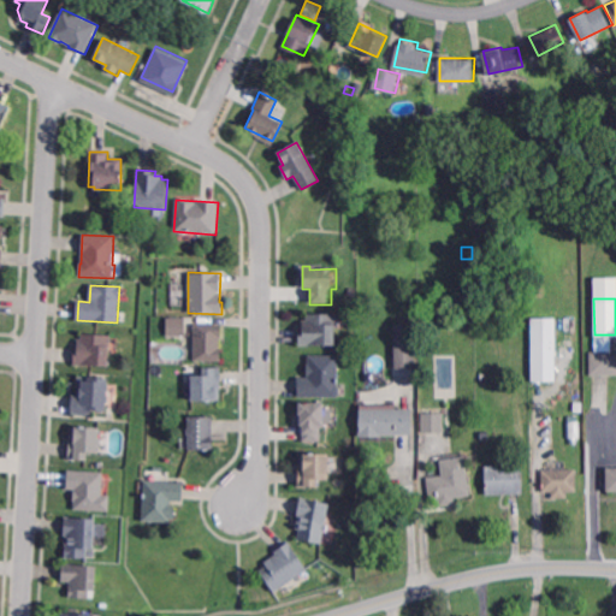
[(335,345),(298,345),(298,329),(302,329),(302,320),(306,320),(306,314),(335,314),(335,345)]
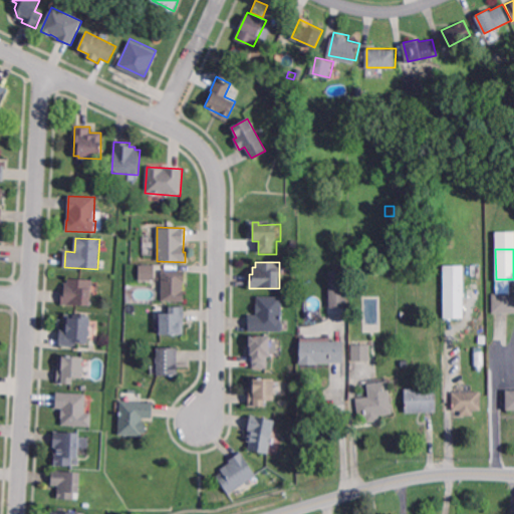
[(138,264),(139,279),(154,279),(154,264),(138,264)]
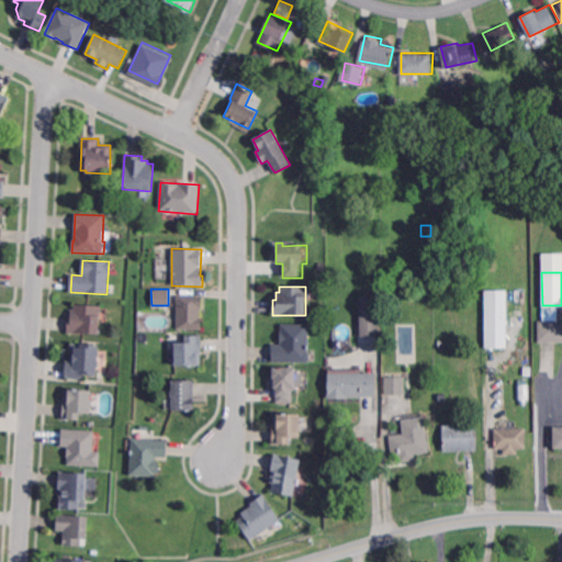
[(510,349),(489,349),(487,292),(509,291),(510,349)]
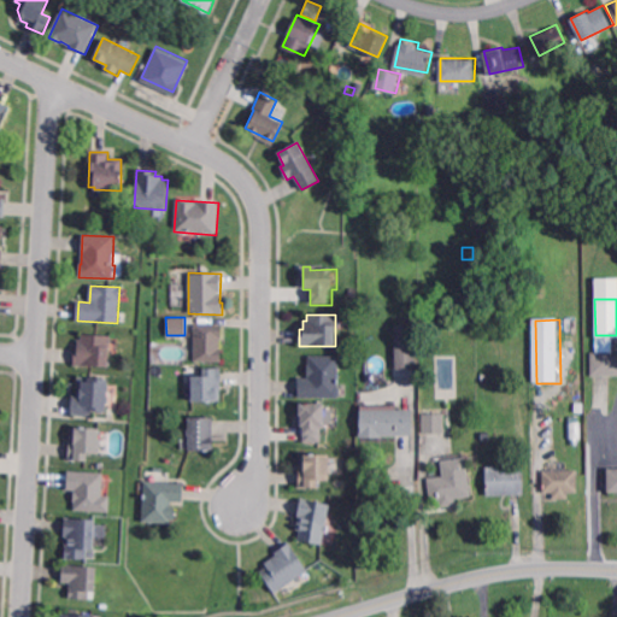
[(222,336),(221,336),(221,359),(194,359),(194,322),(222,322),(222,336)]
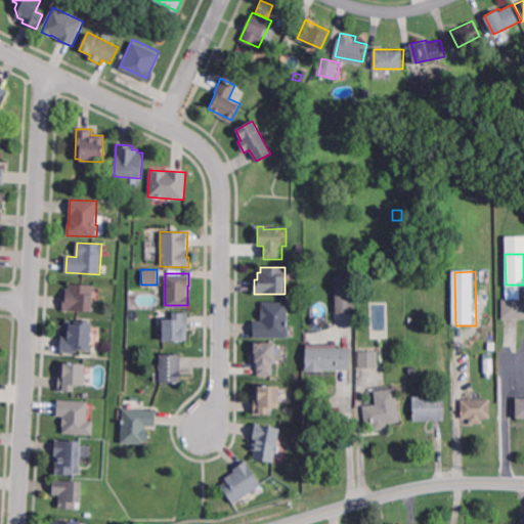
[(355,312),(337,312),(336,275),(355,275),(355,312)]
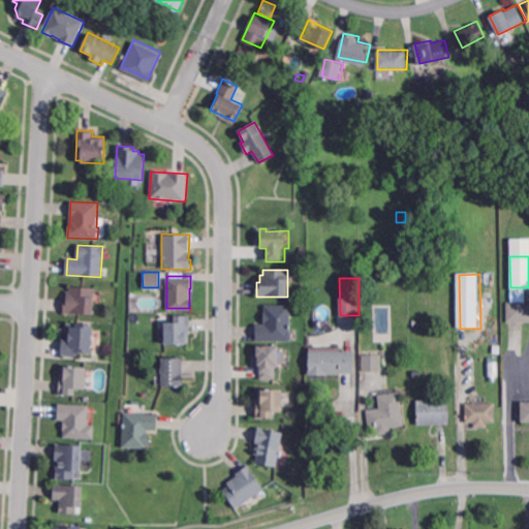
[(93,315),(63,313),(64,298),(66,298),(67,291),(70,291),(70,286),(95,288),(93,315)]
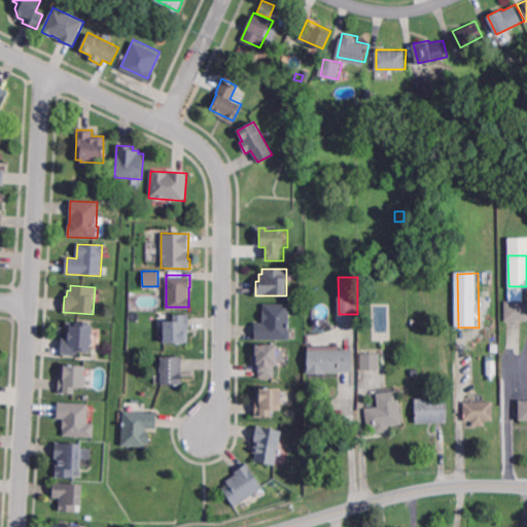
[(526,319),(506,319),(505,299),(526,299),(526,319)]
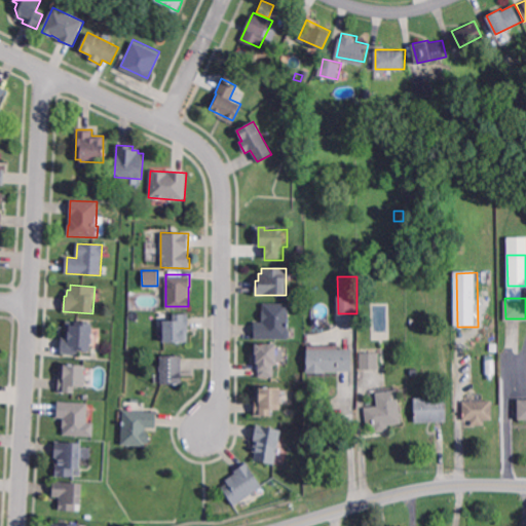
[(288,340),(254,339),(254,323),(263,323),(263,322),(262,322),(262,311),(263,311),(263,304),(289,304),(288,340)]
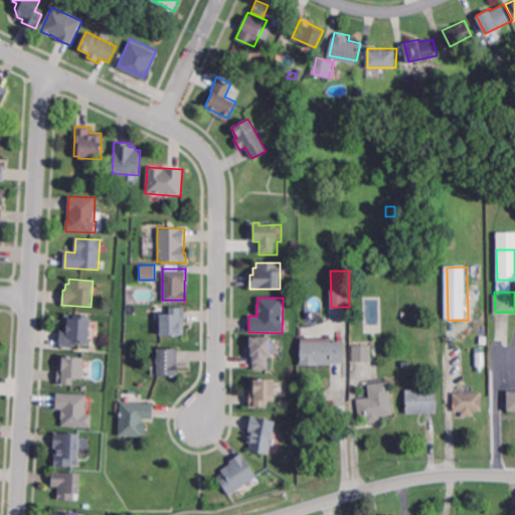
[(184,337),(159,335),(160,314),(168,314),(169,307),(185,308),(184,337)]
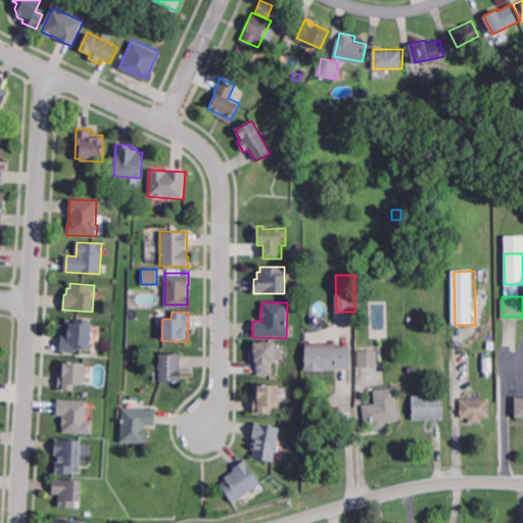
[(93,349),(81,349),(80,353),(62,352),(63,336),(67,336),(67,320),(95,321),(93,349)]
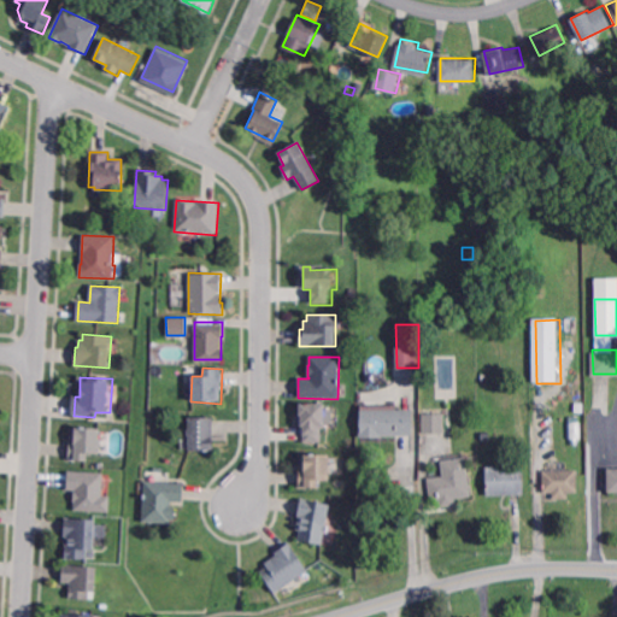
[(329,428),(327,428),(327,429),(323,429),(323,427),(322,427),(322,432),(323,432),(323,444),(305,444),(306,428),(300,427),(300,413),(303,413),(304,404),(329,405),(329,428)]
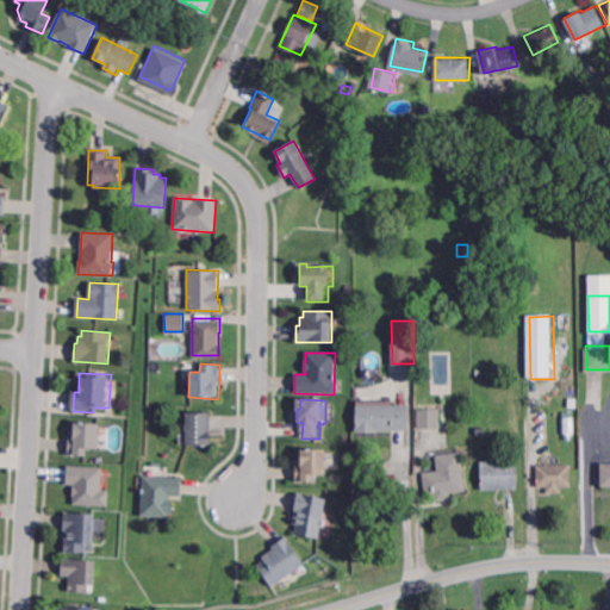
[(409,430),(359,430),(359,399),(393,399),(393,403),(409,403),(409,430)]
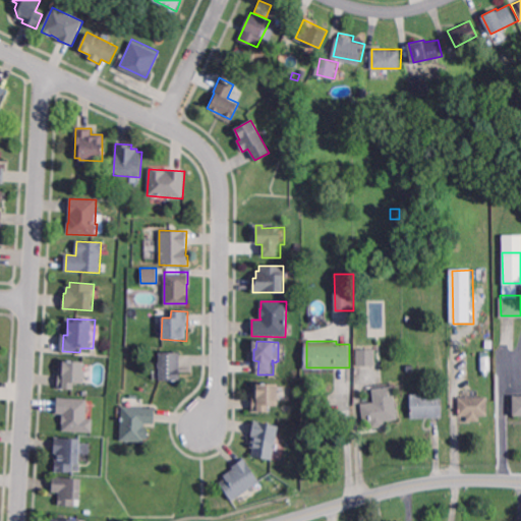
[(359,365),(359,348),(377,347),(378,364),(359,365)]
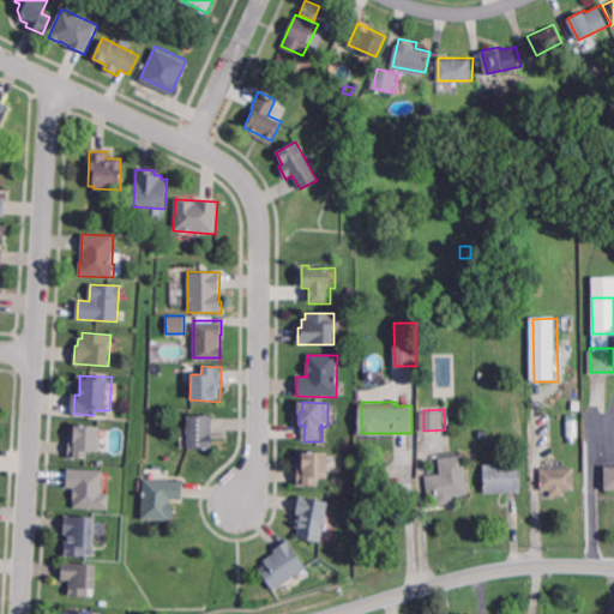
[(576,417),(577,417),(577,434),(575,434),(575,440),(567,440),(567,434),(566,434),(565,417),(566,417),(566,413),(576,413),(576,417)]
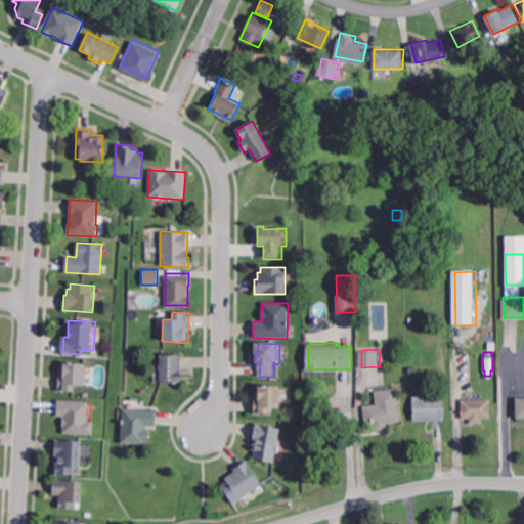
[(183,374),(184,374),(185,384),(163,384),(162,372),(161,364),(163,364),(163,355),(183,355),(183,374)]
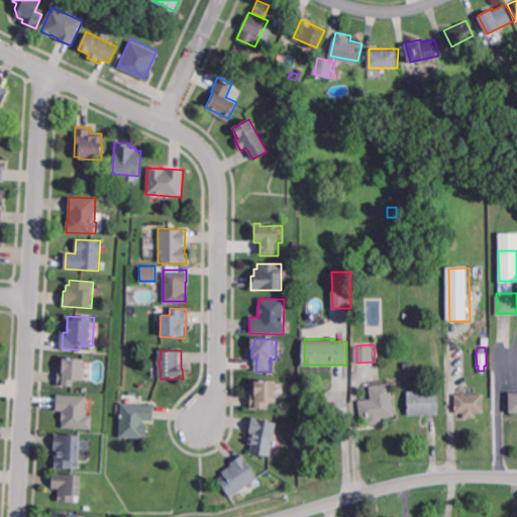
[(82,381),(74,380),(73,387),(57,386),(58,371),(60,371),(61,357),(84,359),(82,381)]
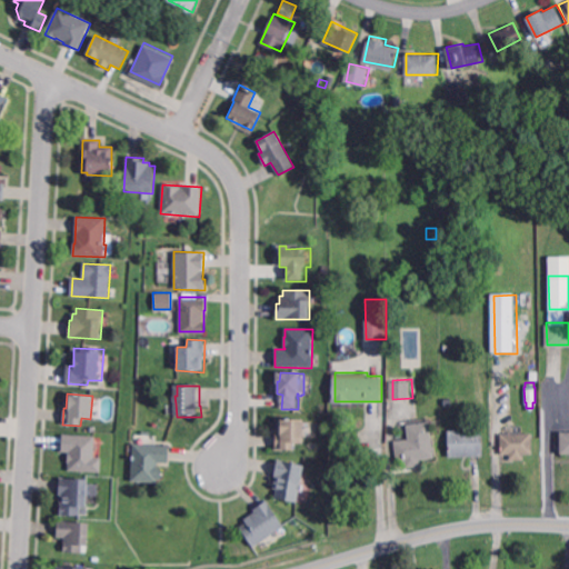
[(307,443),(297,443),(297,451),(278,450),(278,433),(280,433),(280,420),(308,421),(307,443)]
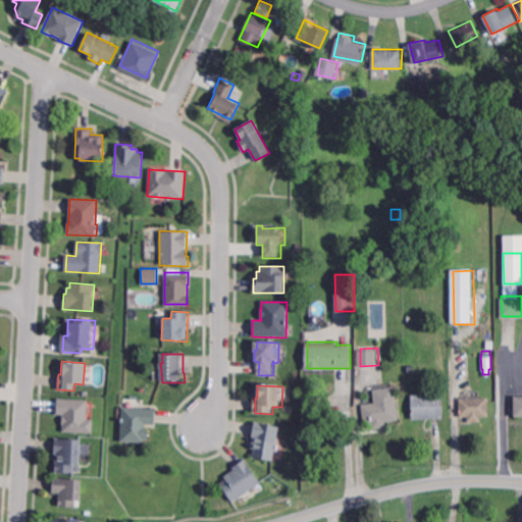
[(387,426),(373,428),(373,423),(365,424),(362,403),(375,401),(373,388),(395,385),(401,419),(386,421),(387,426)]
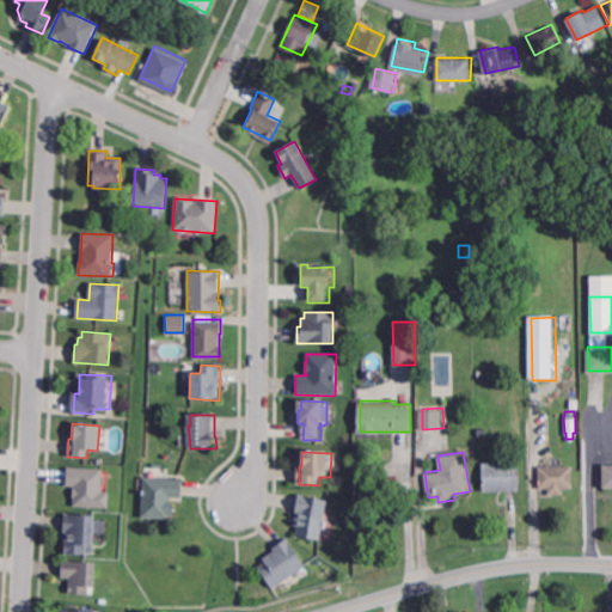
[(484,490),(483,461),(520,460),(521,489),(484,490)]
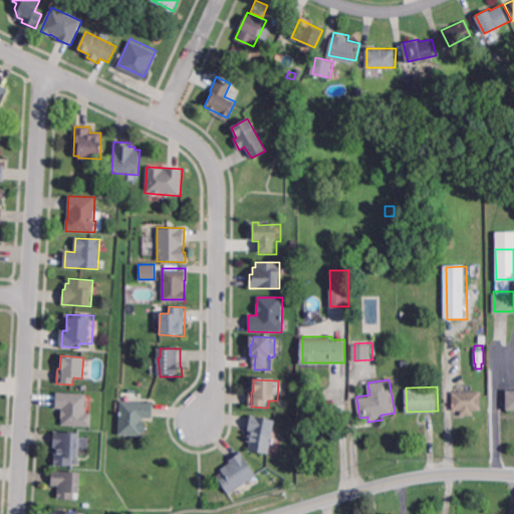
[(513,389),(504,390),(505,410),(513,409),(513,389)]
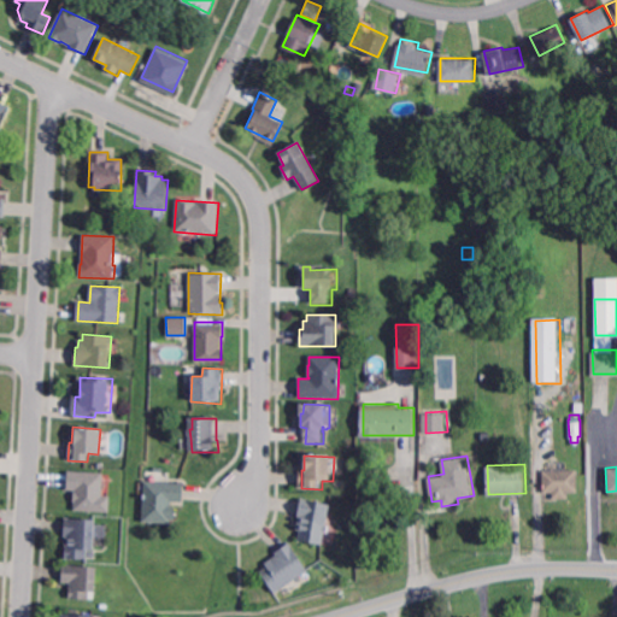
[(580,492),(571,492),(571,498),(553,498),(553,492),(545,492),(545,469),(579,468),(580,492)]
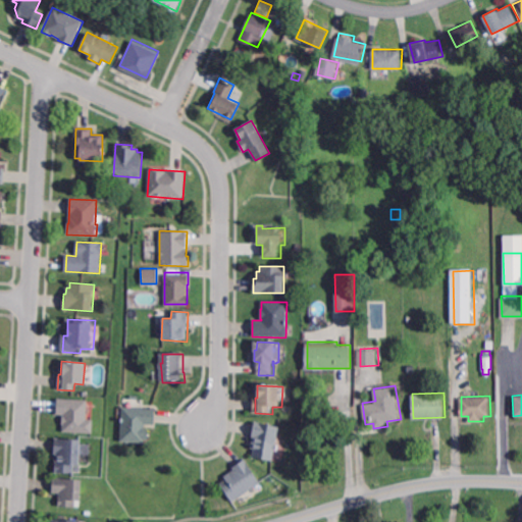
[(87,420),(93,420),(92,433),(63,432),(63,425),(62,425),(63,416),(64,416),(64,415),(57,415),(57,400),(88,401),(87,420)]
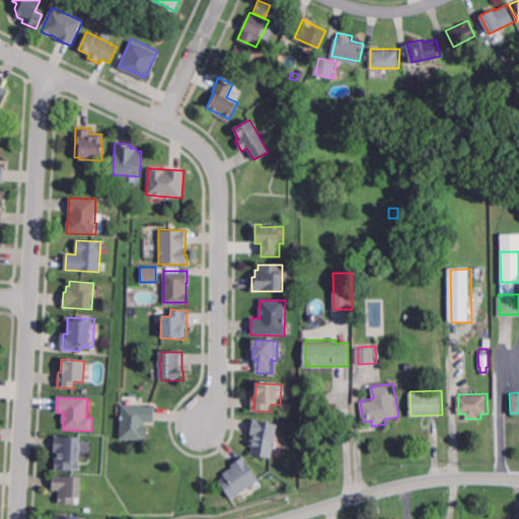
[(154,423),(144,422),(144,427),(147,428),(147,438),(143,438),(143,441),(120,439),(122,404),(155,406),(154,423)]
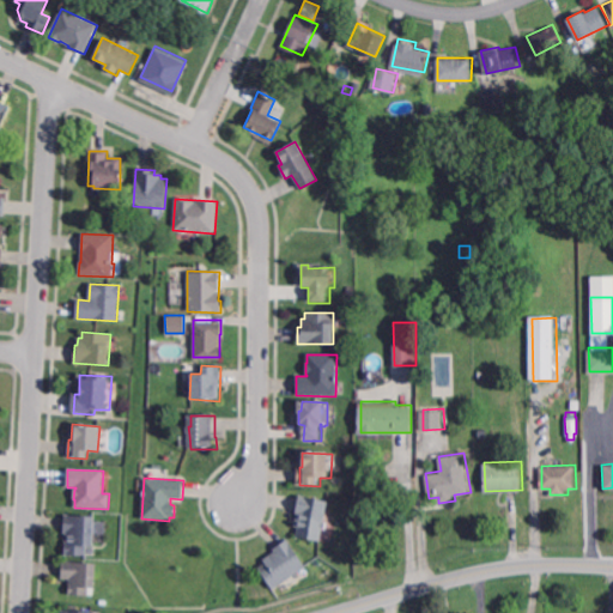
[(325,526),(322,526),(320,539),(296,534),(297,525),(295,525),(297,510),(295,510),(298,492),(328,497),(323,517),(326,517),(325,526)]
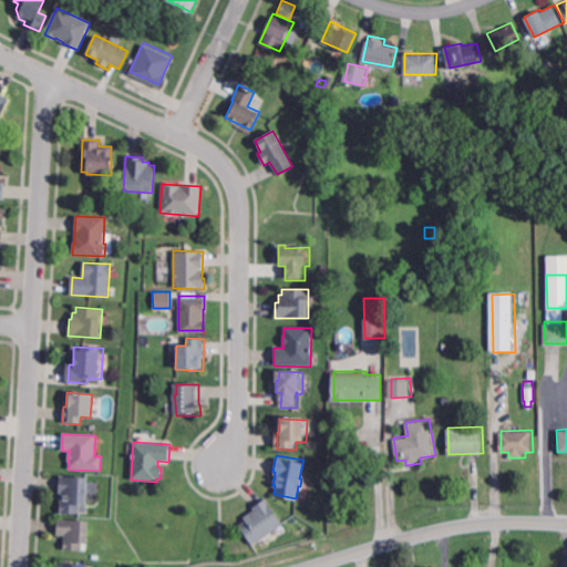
[(85,506),(81,505),(80,514),(60,513),(61,493),(59,493),(60,477),(88,478),(85,506)]
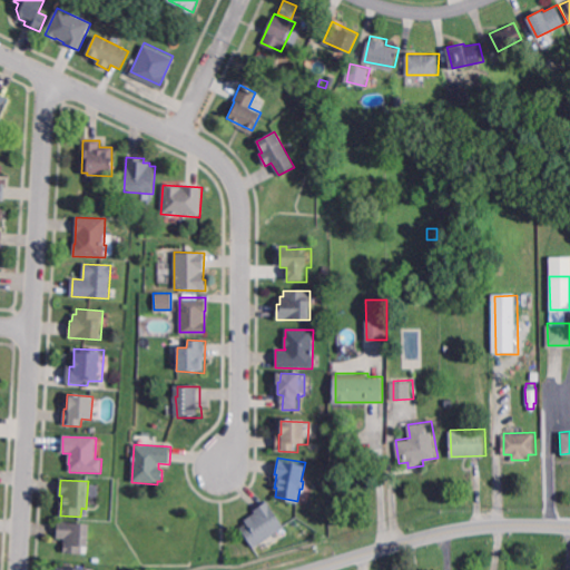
[(254,549),(239,528),(246,523),(244,520),(255,513),(254,511),(267,501),(285,528),(254,549)]
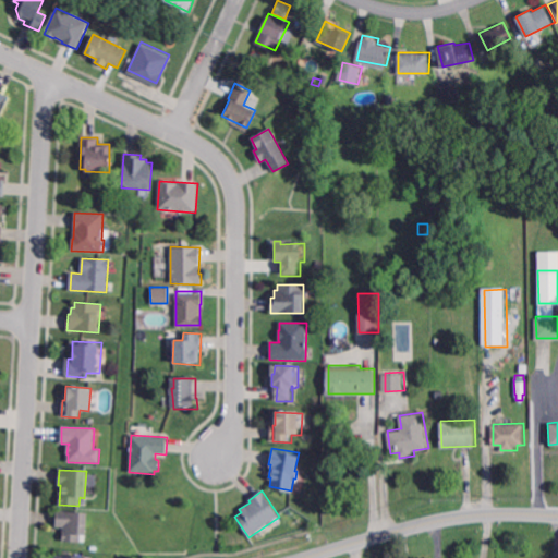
[(86,535),(84,535),(83,543),(62,542),(63,528),(56,526),(57,511),(87,512),(86,535)]
